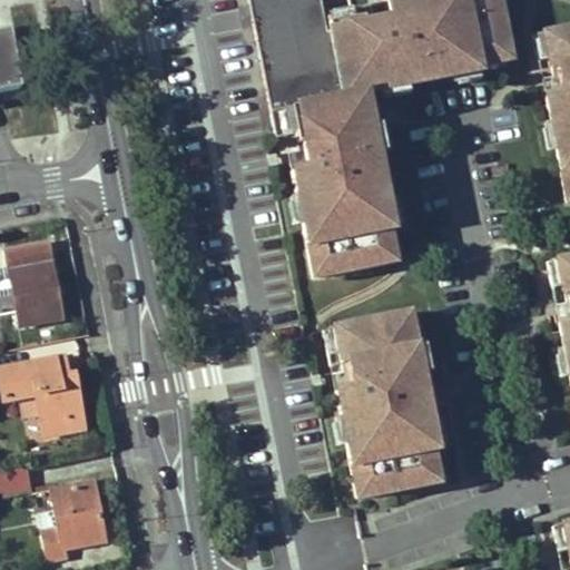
[(328,21),(343,98),(365,94),(372,92),(508,66),(505,56),(509,56),(498,0),(389,0),(326,12),(328,21)]
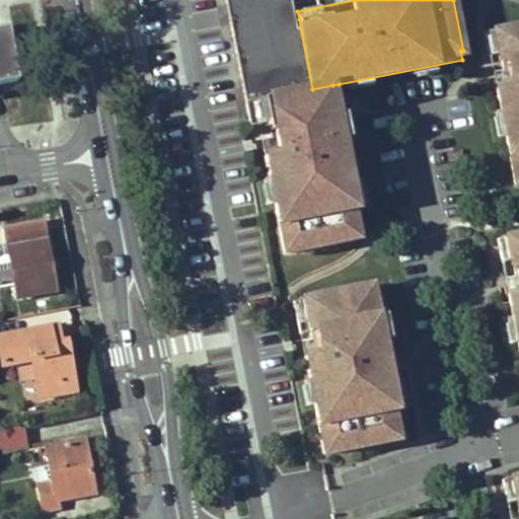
[(238,24),(255,100),(312,89),(299,19),(274,24),(272,16),(238,24)]
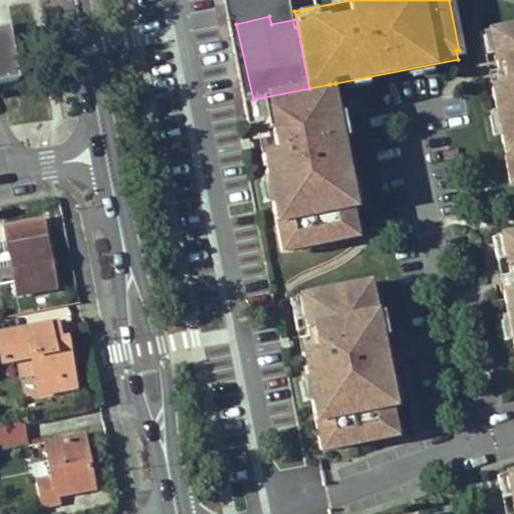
[(513,25),(480,32),(484,54),(494,52),(497,69),(493,70),(497,86),(491,87),(495,110),(500,135),(510,184),(513,183),(513,25)]
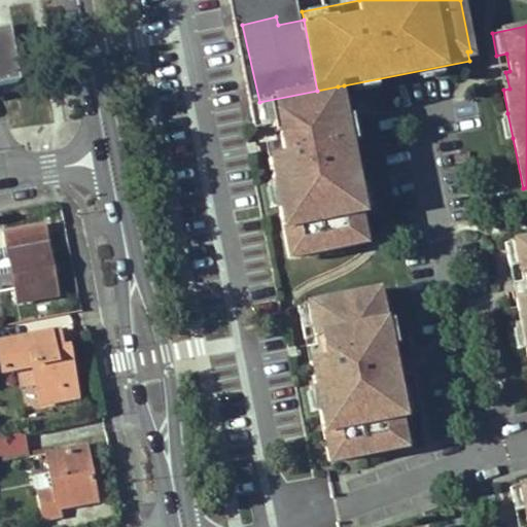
[(0,84),(16,82),(7,30),(0,30),(0,84)]
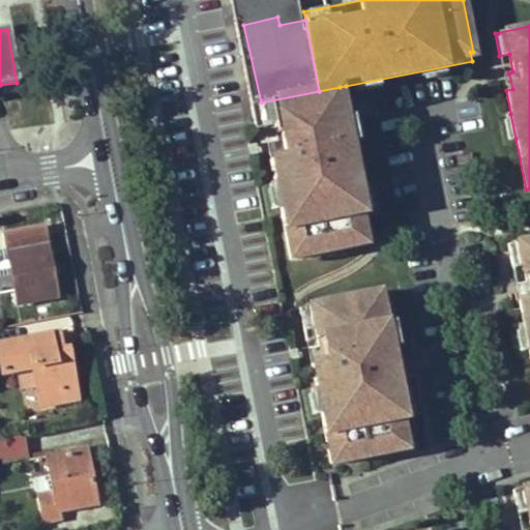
[(340,87),(345,113),(351,111),(346,86),(340,87)]
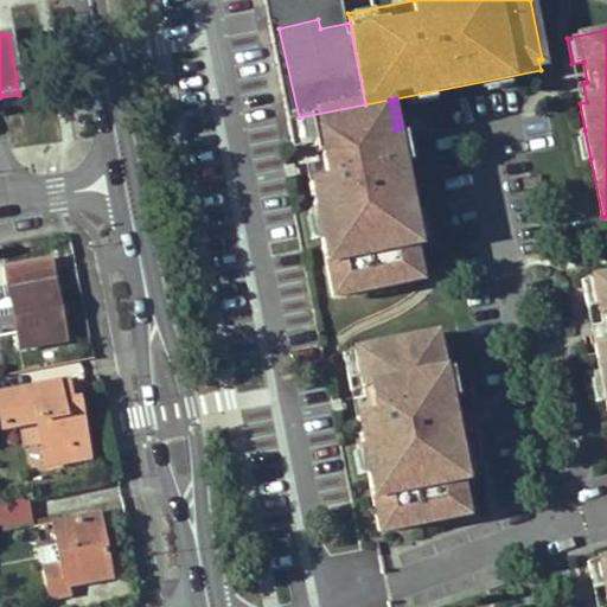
[(321,238),(333,296),(400,282),(396,267),(416,262),(413,244),(417,243),(411,213),(402,163),(396,135),(395,129),(389,100),(365,104),(299,117),(304,145),(314,142),(319,161),(314,163),(318,181),(311,183),(315,210),(321,238)]
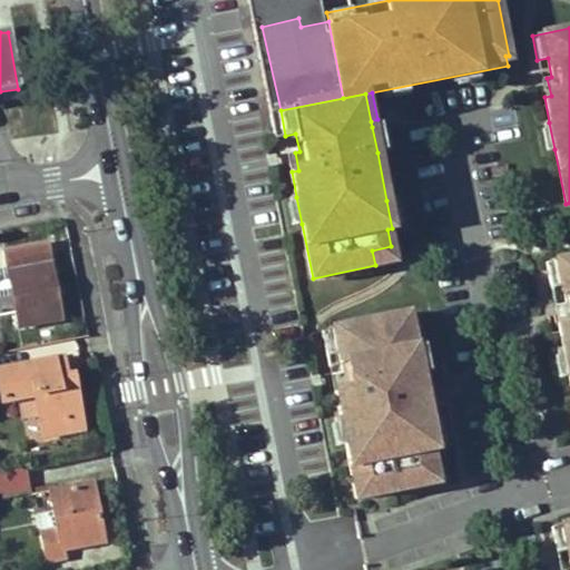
[(554,149),(549,123),(543,124),(548,150),(554,149)]
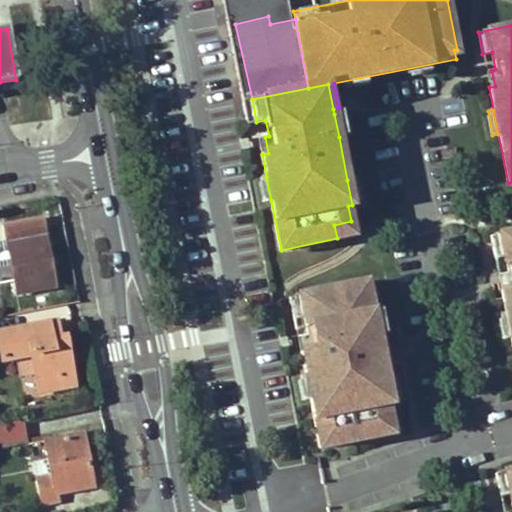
[(340,113),(334,114),(339,137),(344,136),(340,113)]
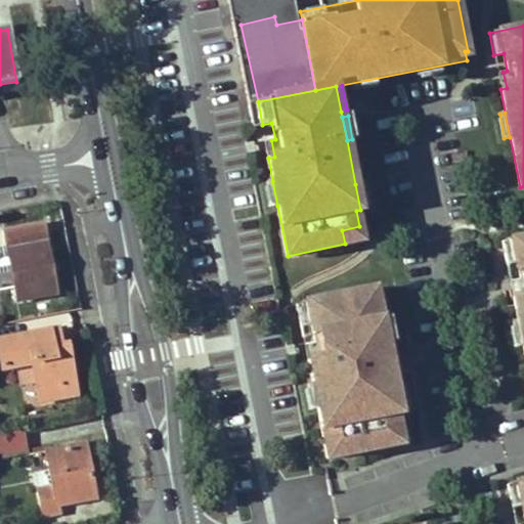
[(267,182),(272,207),(277,206),(272,181),(267,182)]
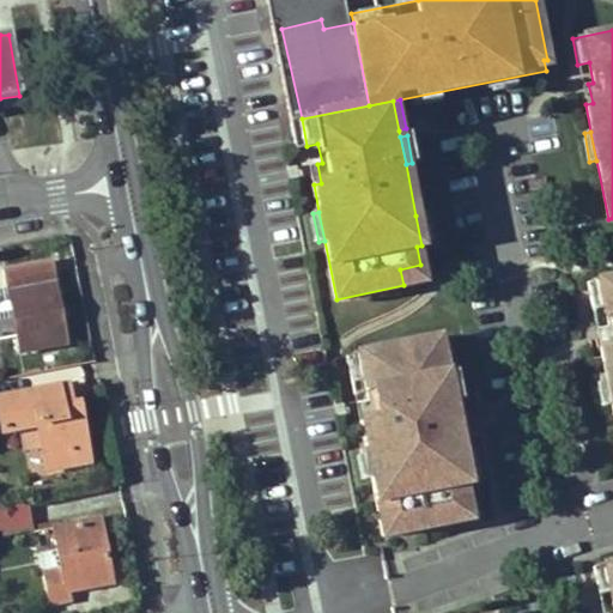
[(423,214),(416,216),(422,246),(429,244),(423,214)]
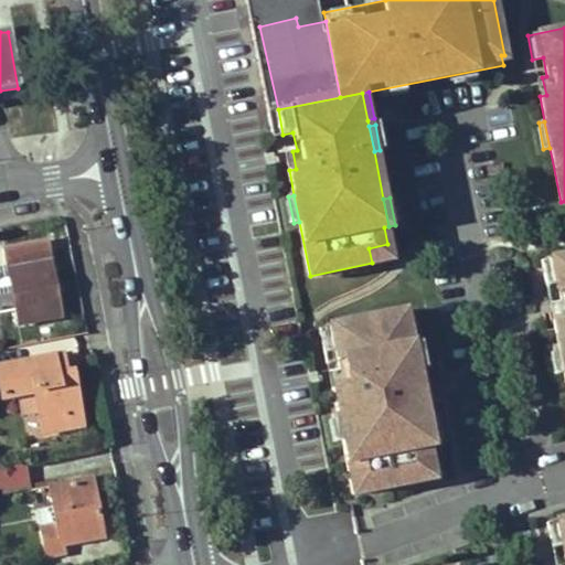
[(20,323),(62,316),(49,241),(7,248),(20,323)]
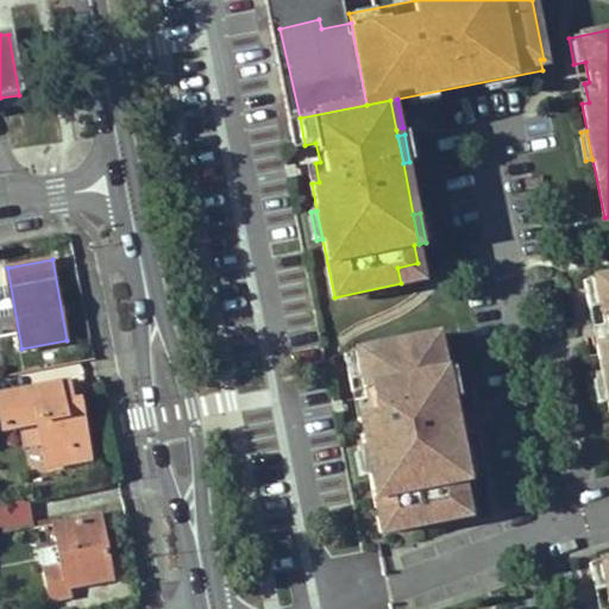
[(418,263),(397,268),(401,283),(421,280),(418,263)]
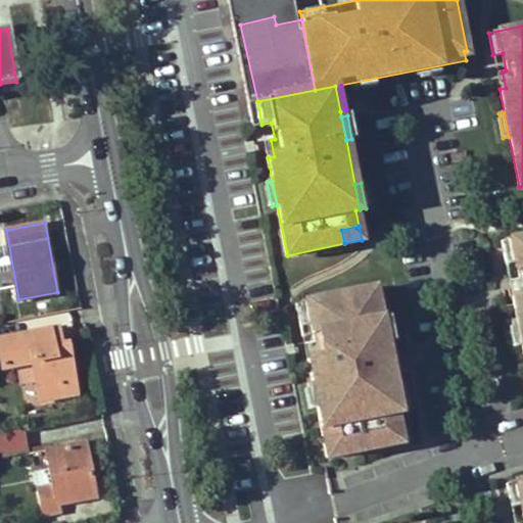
[(522,236),(504,240),(509,263),(518,260),(521,278),(517,279),(521,295),(515,296),(519,320),(522,339),(522,236)]
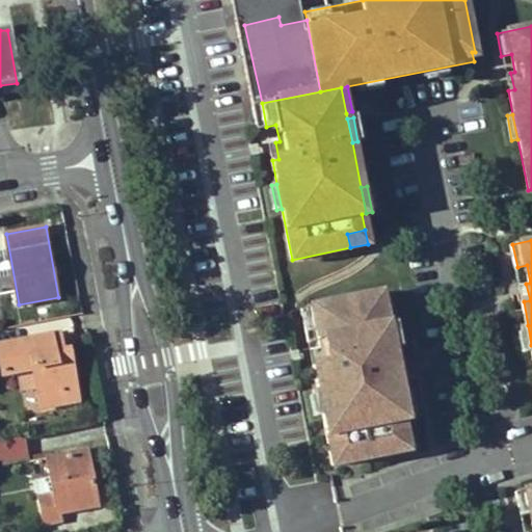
[(388,293),(381,294),(387,319),(393,318),(388,293)]
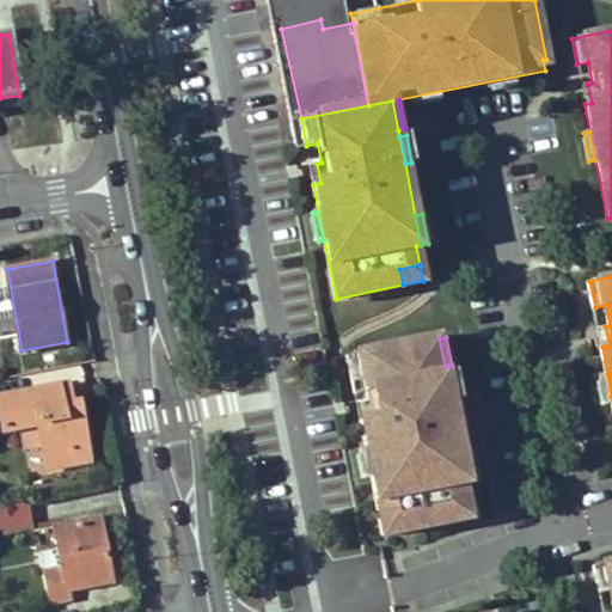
[(439,338),(348,356),(353,383),(363,380),(368,399),(363,399),(367,418),(360,421),(366,447),(372,477),(384,536),(450,522),(446,506),(466,502),(463,484),(467,482),(461,452),(452,402),(446,373),(445,367),(439,338)]
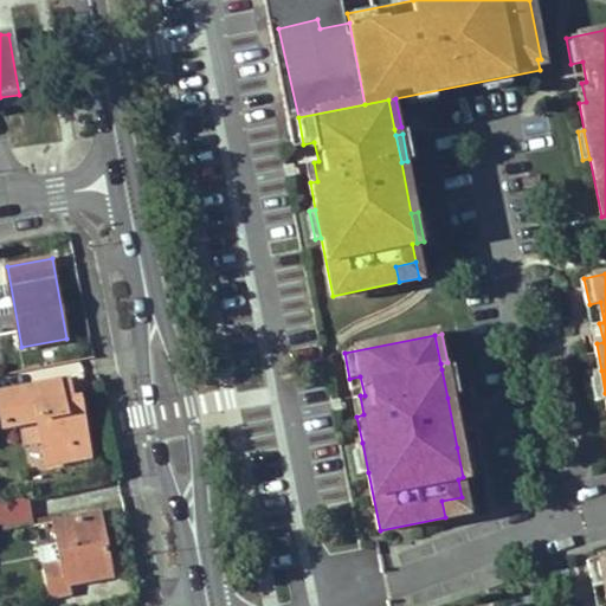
[(449,368),(442,369),(447,398),(455,395),(449,368)]
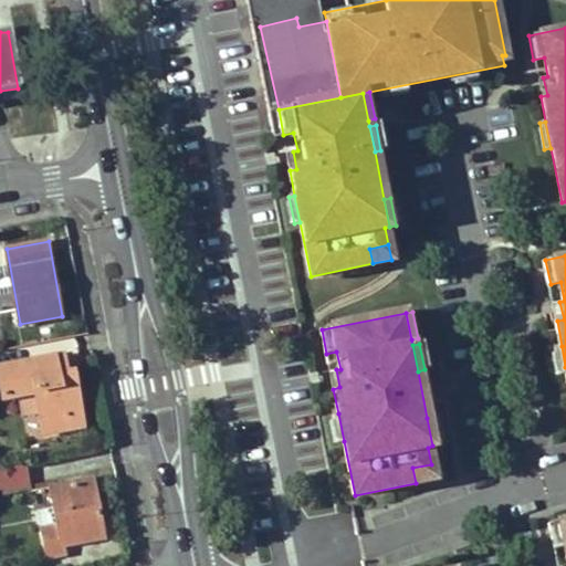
[(556,347),(561,374),(565,371),(565,367),(562,346),(556,347)]
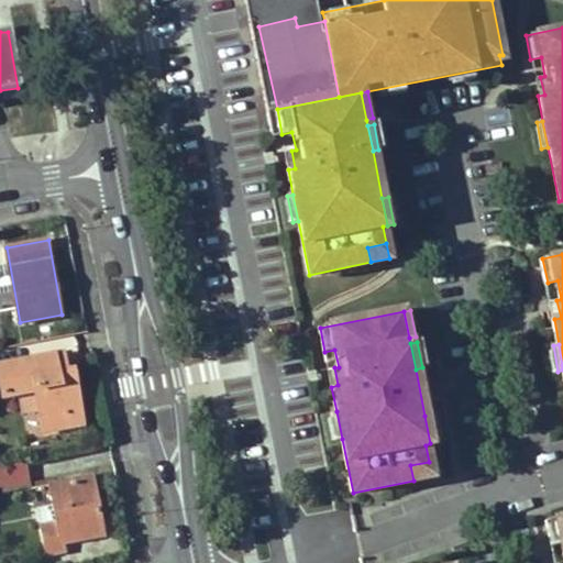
[(59,357),(63,374),(72,373),(68,355),(59,357)]
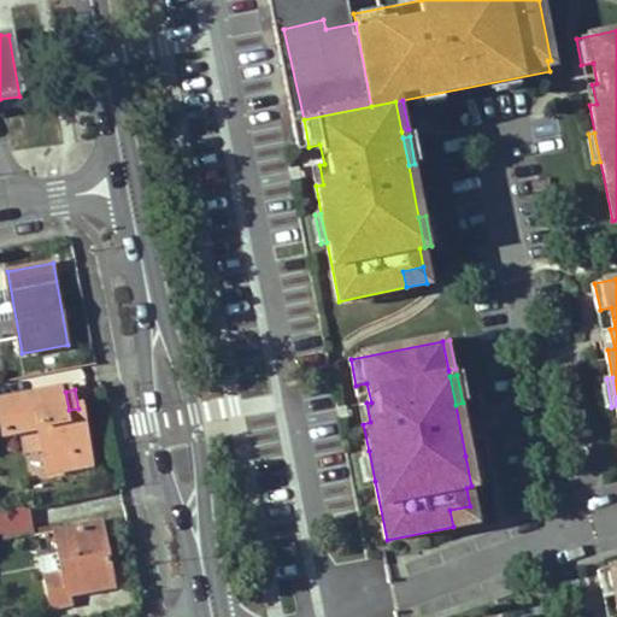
[(89,466),(78,409),(69,410),(65,392),(0,403),(0,436),(23,433),(41,430),(43,450),(48,474),(89,466)]
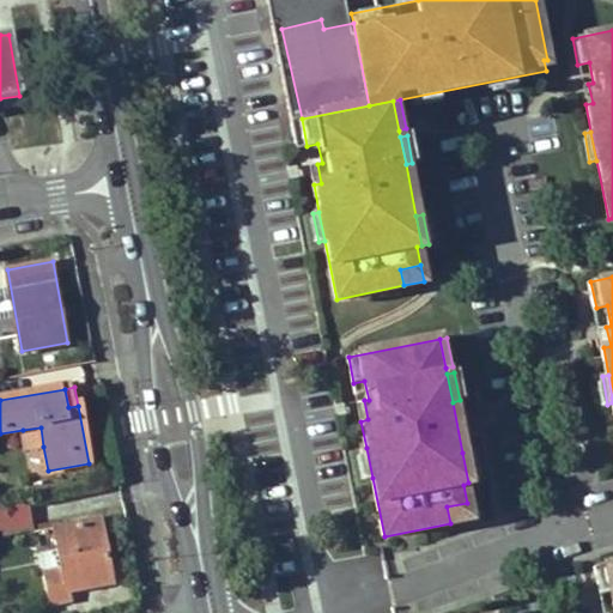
[(43,447),(41,428),(23,430),(26,450),(43,447)]
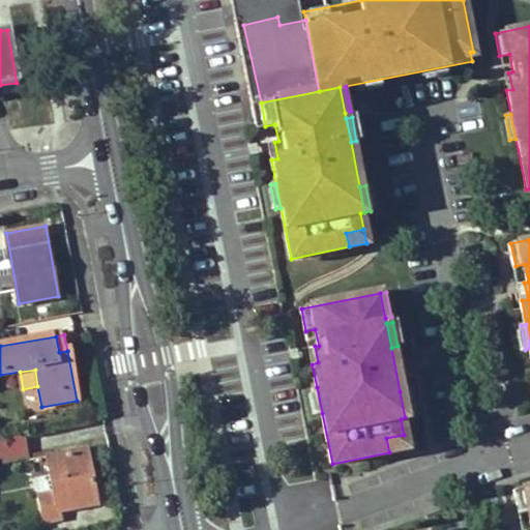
[(317,387),(311,389),(316,414),(322,413),(317,387)]
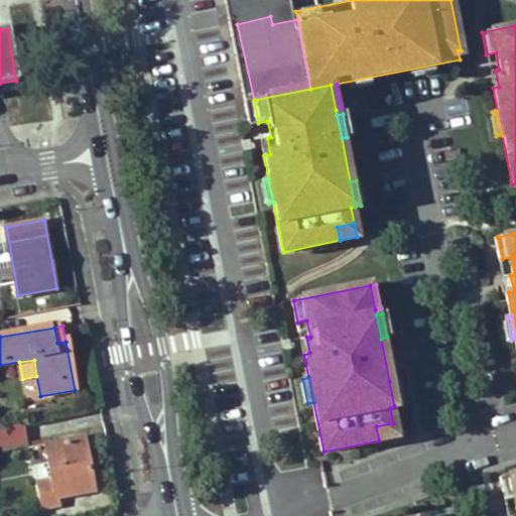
[(395,380),(389,381),(394,406),(400,405),(395,380)]
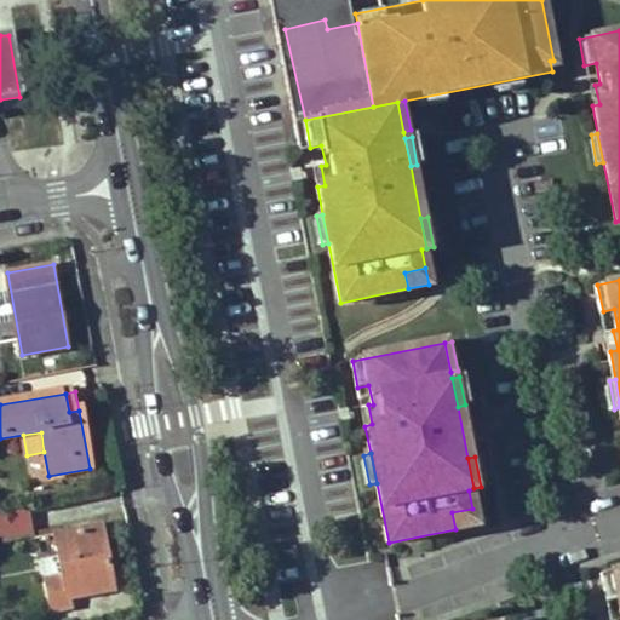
[(28,509),(0,512),(0,514),(4,533),(4,539),(32,534),(28,509)]
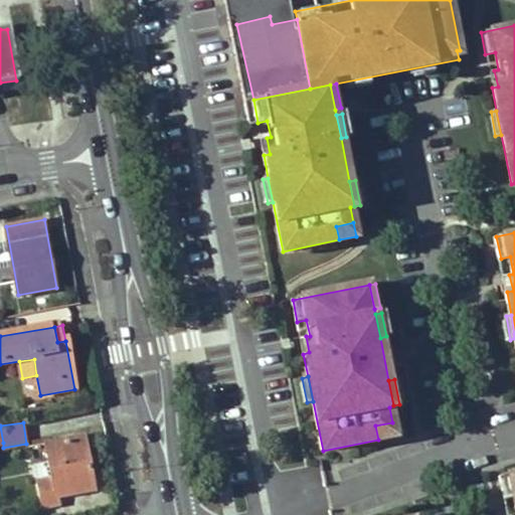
[(392,422),(375,425),(378,440),(395,437),(392,422)]
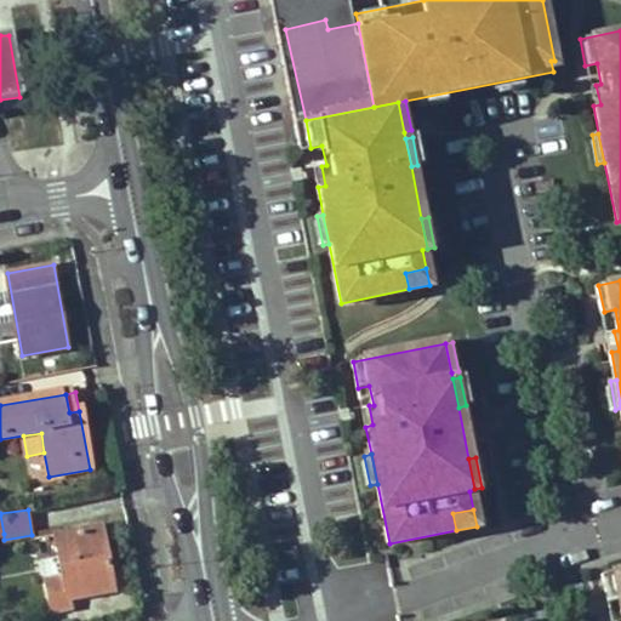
[(101,527),(56,535),(63,576),(46,579),(53,611),(73,608),(70,594),(112,586),(101,527)]
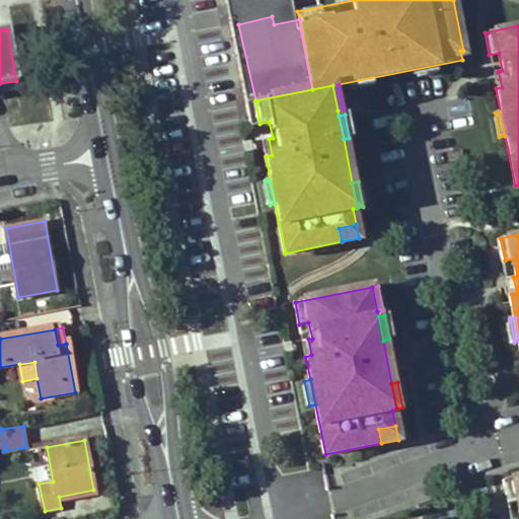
[(518,518),(518,476),(504,479),(509,502),(518,500),(518,501),(518,516),(518,518)]
